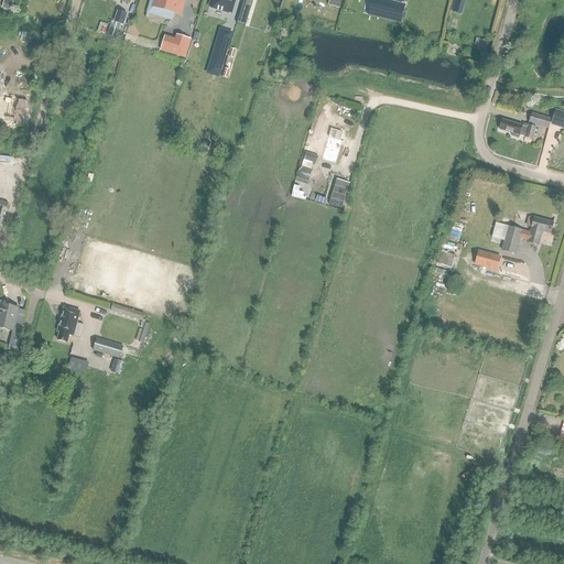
[(151,0),(150,6),(159,9),(156,14),(172,20),(176,6),(182,8),(183,0),(151,0)]
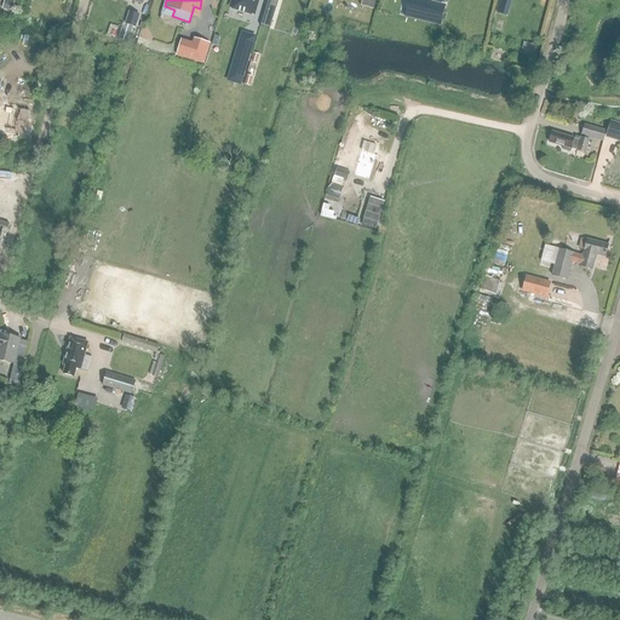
[(233,0),(230,7),(235,9),(253,15),(257,0),(233,0)]
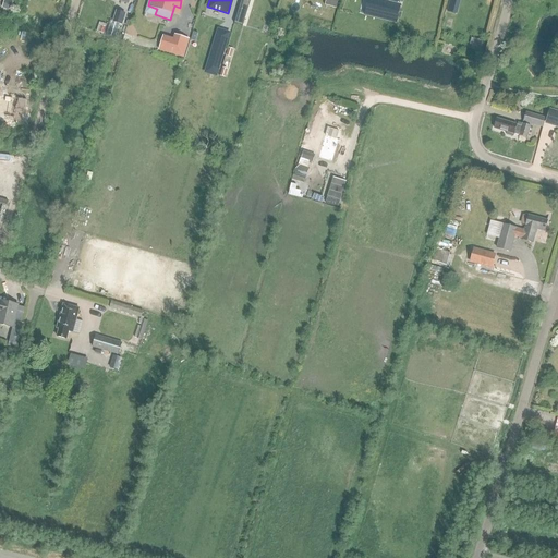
[(240,0),(233,24),(242,26),(247,10),(240,7),(241,0),(240,0)]
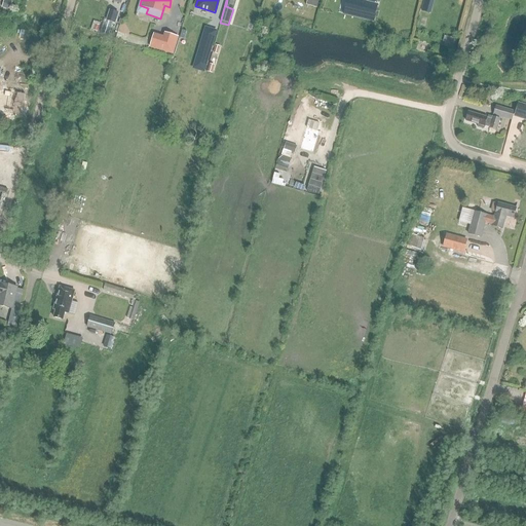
[(349,0),(346,0),(343,14),(373,22),(376,6),(349,0)]
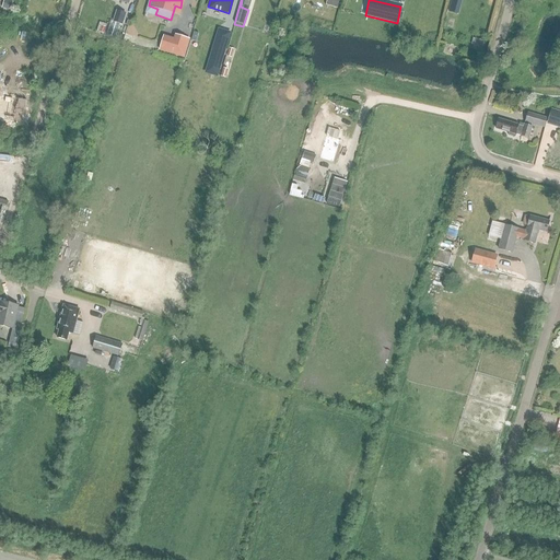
[(453,0),(450,11),(461,13),(464,0),(453,0)]
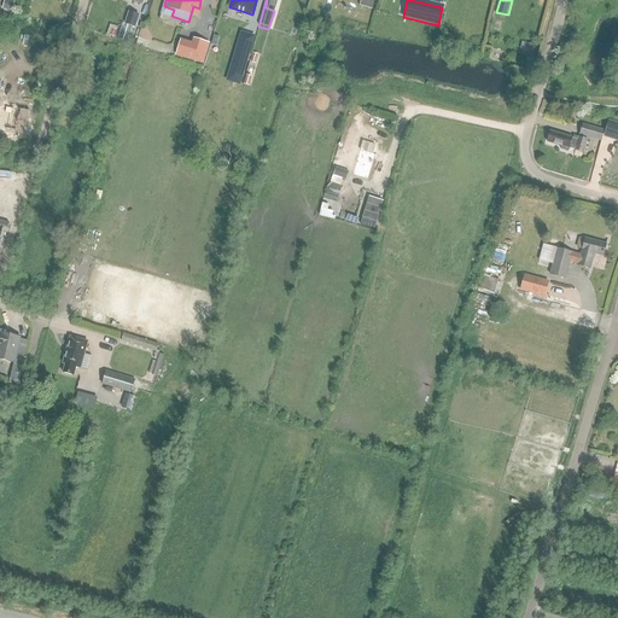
[(4,1),(1,9),(12,12),(13,5),(4,1)]
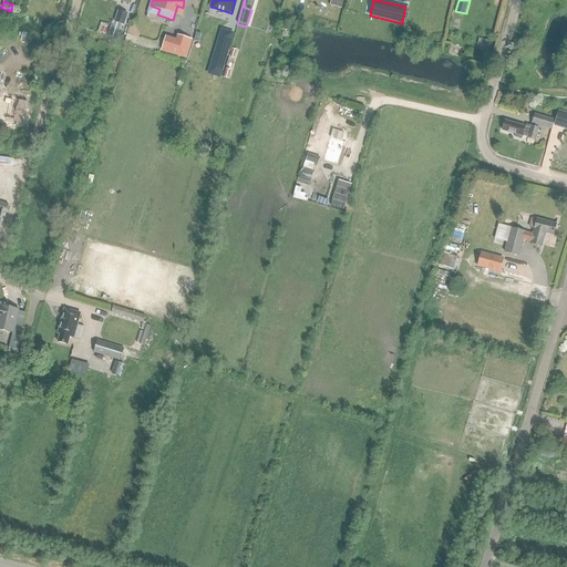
[(119,12),(115,22),(123,24),(126,14),(119,12)]
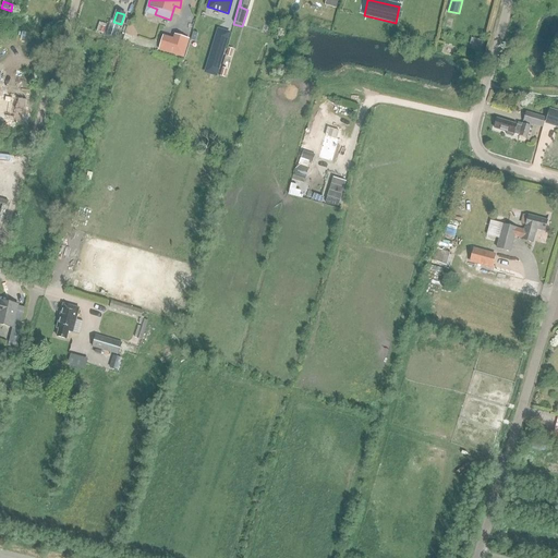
[(162,35),(158,50),(183,58),(189,39),(173,34),(172,38),(162,35)]
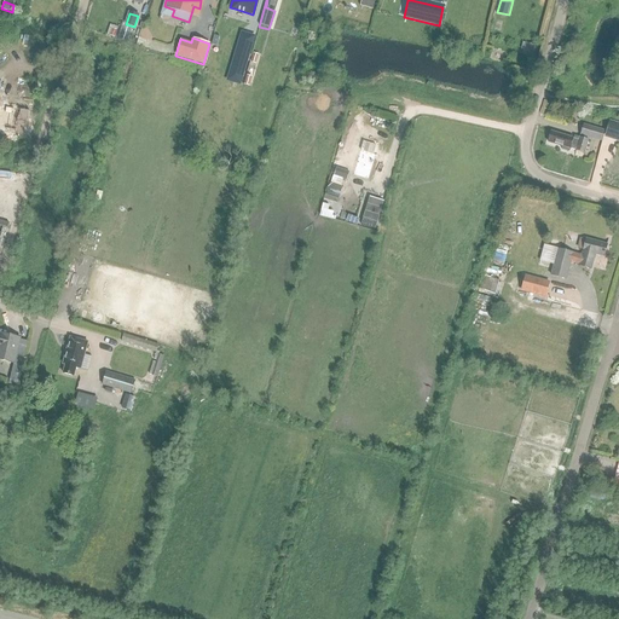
[(237,47),(230,73),(241,76),(238,84),(239,84),(249,51),(237,47)]
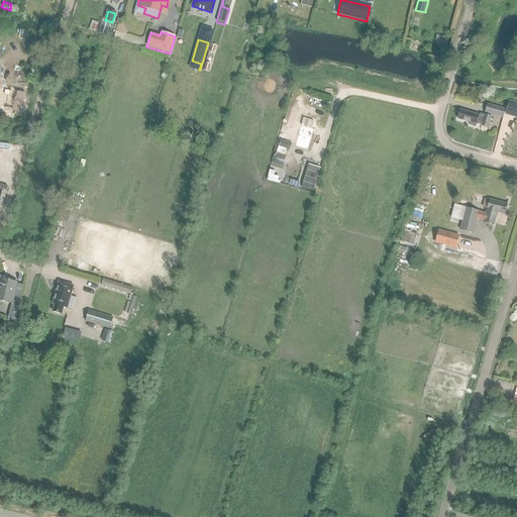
[(516,104),(508,102),(505,114),(515,117),(516,112),(516,104)]
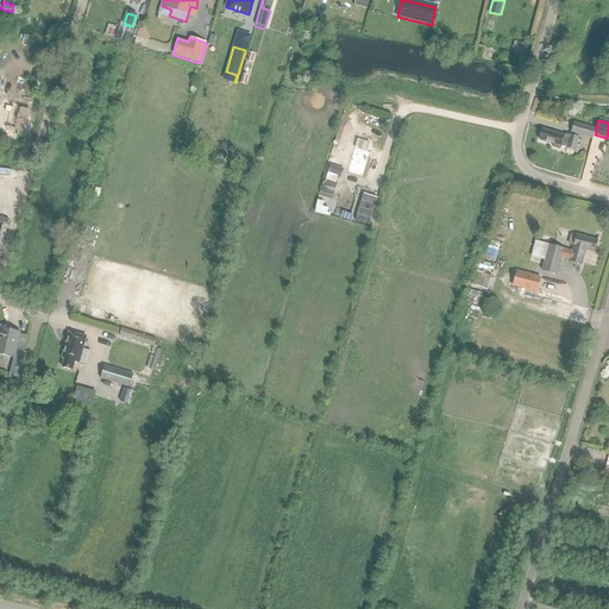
[(571,132),(591,139),(595,129),(573,123),(571,132)]
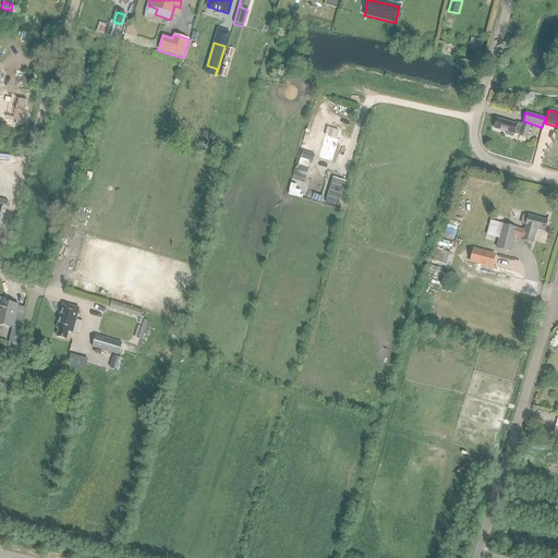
[(519,136),(526,138),(530,125),(522,123),(521,126),(516,124),(497,119),(494,129),(507,132),(506,134),(512,136),(513,134),(519,135),(519,136)]
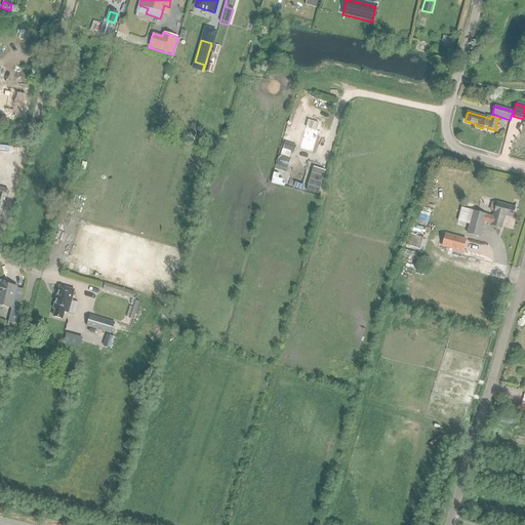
[(316,130),(318,123),(308,120),(299,147),(307,149),(309,143),(314,145),(318,131),(316,130)]
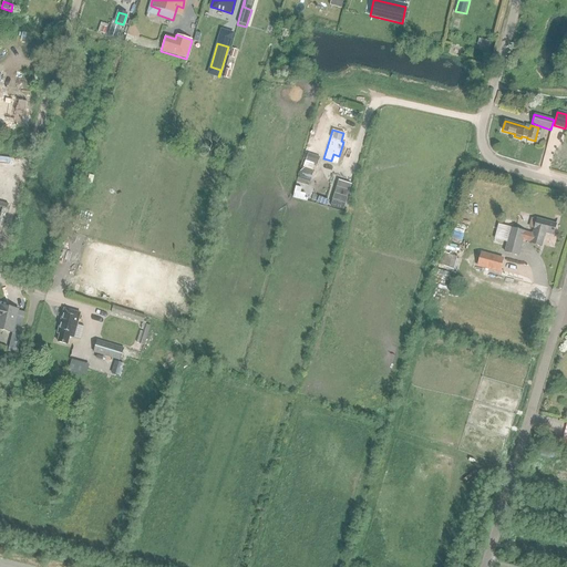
[(313,145),(326,150),(330,134),(318,131),(313,145)]
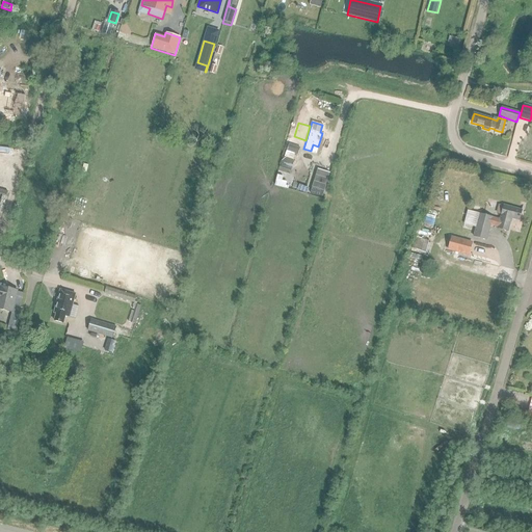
[(289,144),(286,152),(297,155),(299,148),(289,144)]
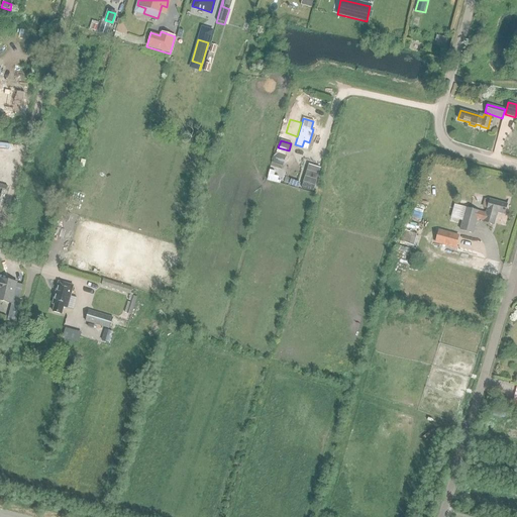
[(278,182),(281,171),(273,169),(270,180),(278,182)]
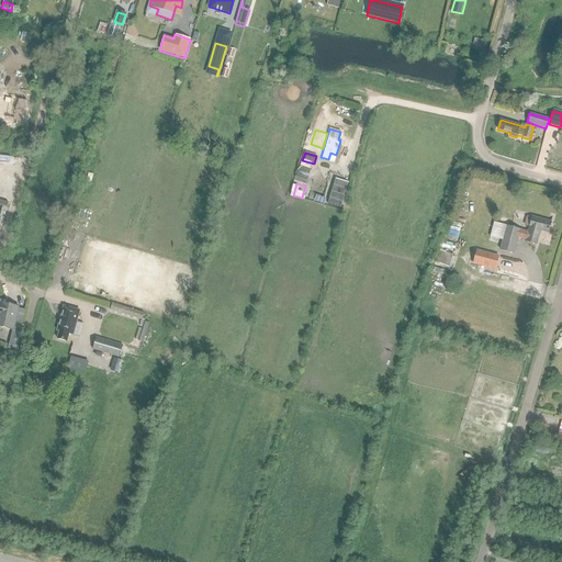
[(548,233),(550,223),(531,217),(528,233),(506,226),(499,250),(514,254),(517,238),(526,240),(525,242),(536,244),(540,231),(548,233)]
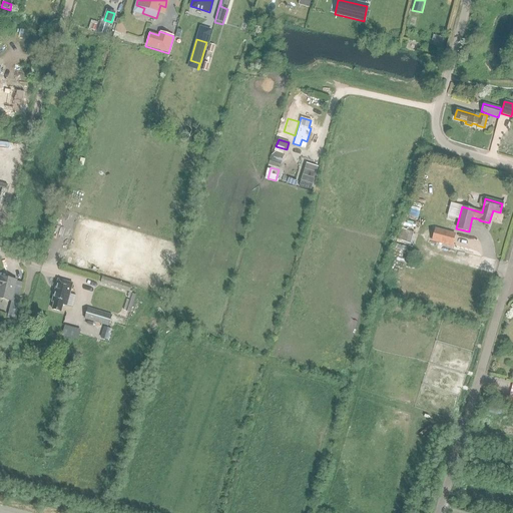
[(436,229),(432,240),(451,245),(454,234),(436,229)]
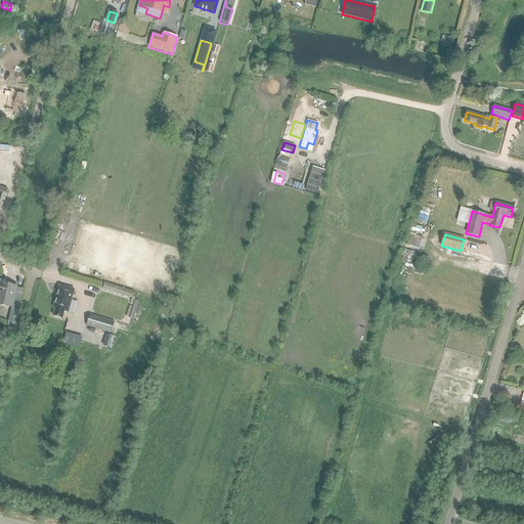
[(1,282),(2,280),(0,279),(0,304),(11,308),(16,287),(1,282)]
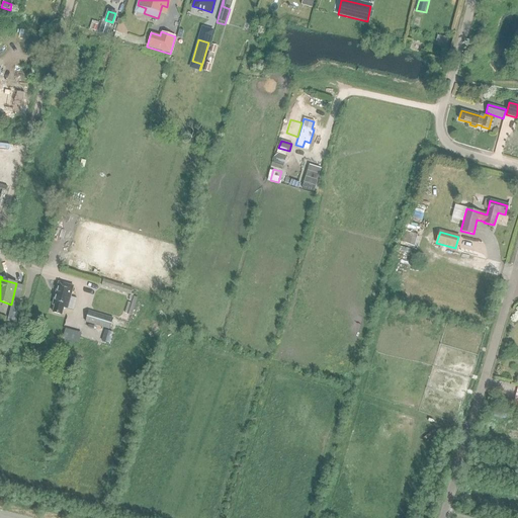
[(107,281),(105,286),(116,289),(117,284),(107,281)]
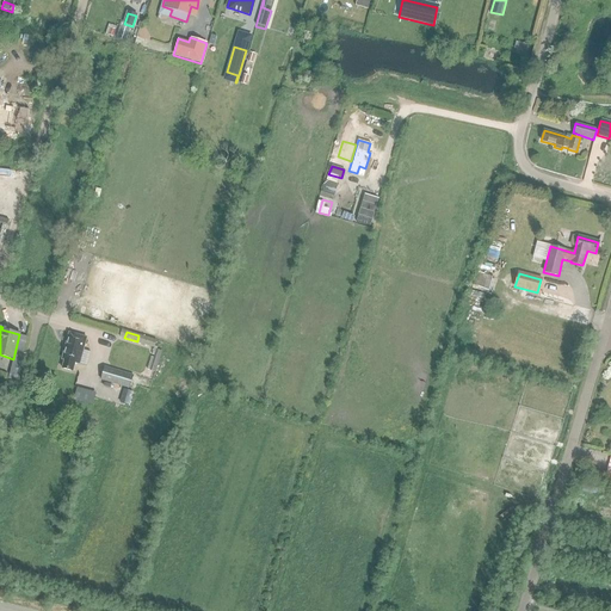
[(62,369),(72,371),(74,363),(79,364),(86,338),(69,333),(62,359),(65,360),(62,369)]
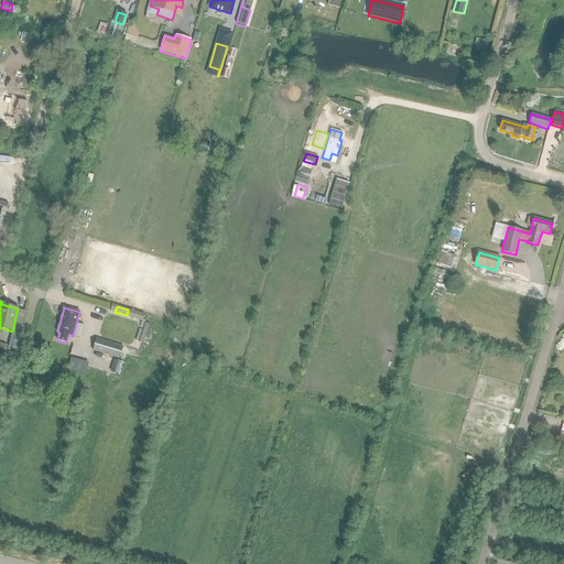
[(131,311),(129,316),(143,321),(145,315),(131,311)]
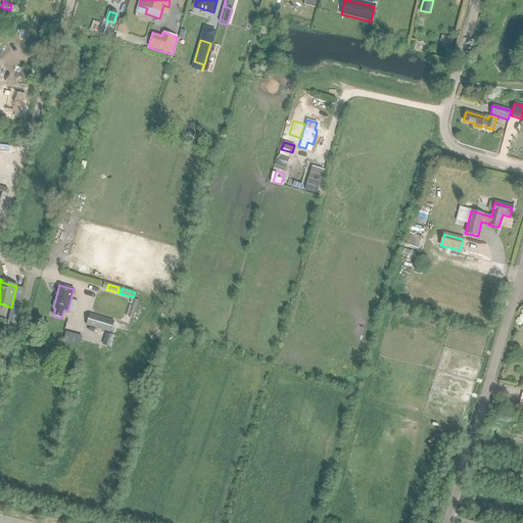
[(132,319),(138,301),(134,299),(129,318),(132,319)]
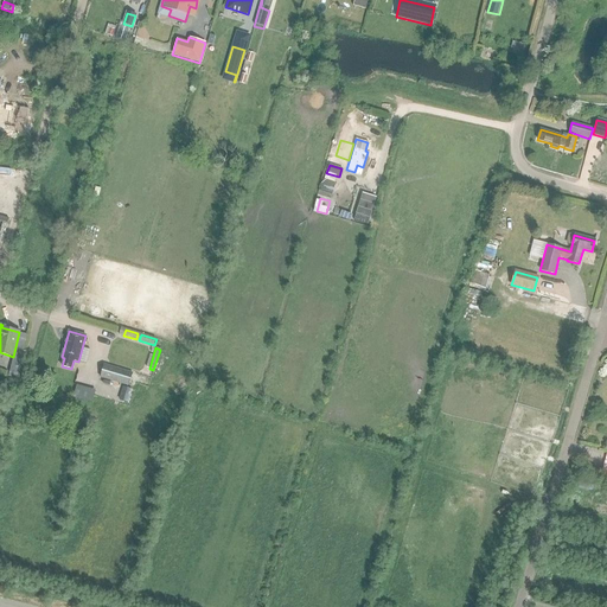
[(100,377),(128,385),(132,372),(103,364),(100,377)]
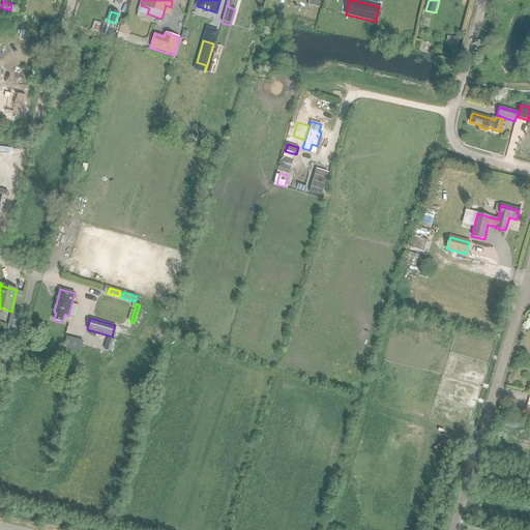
[(107,349),(114,350),(116,339),(109,337),(107,349)]
